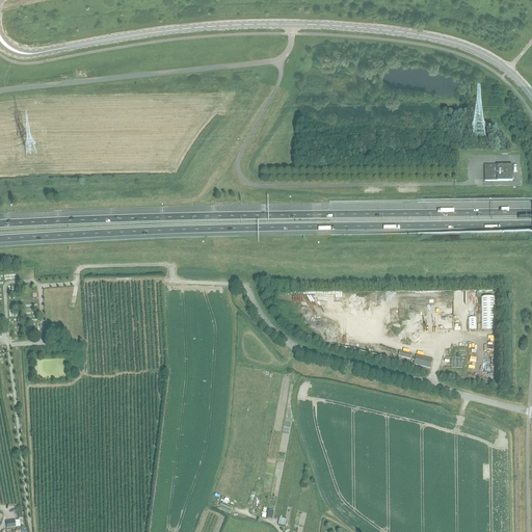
[(485,181),(512,181),(512,165),(485,165),(485,181)]
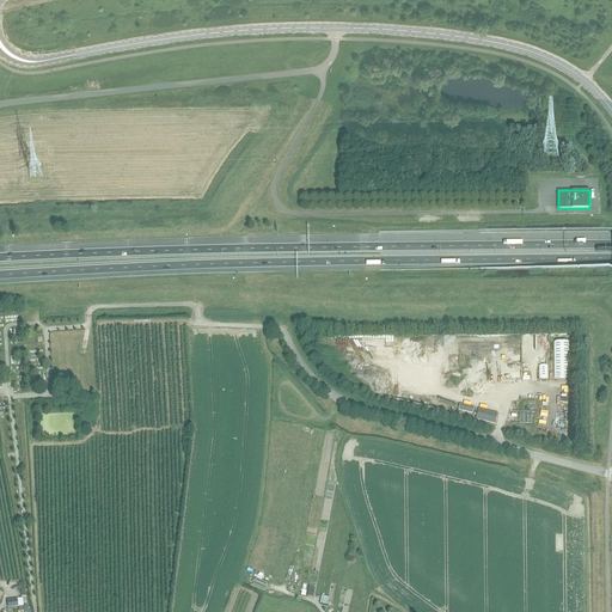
[(554,342),(554,379),(570,379),(570,342),(554,342)]
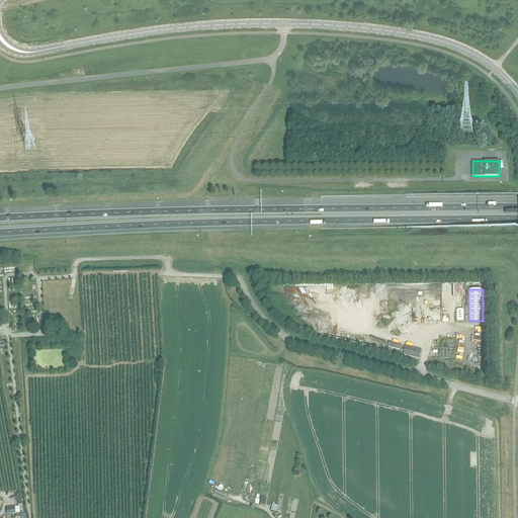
[(406,346),(404,355),(419,359),(421,350),(406,346)]
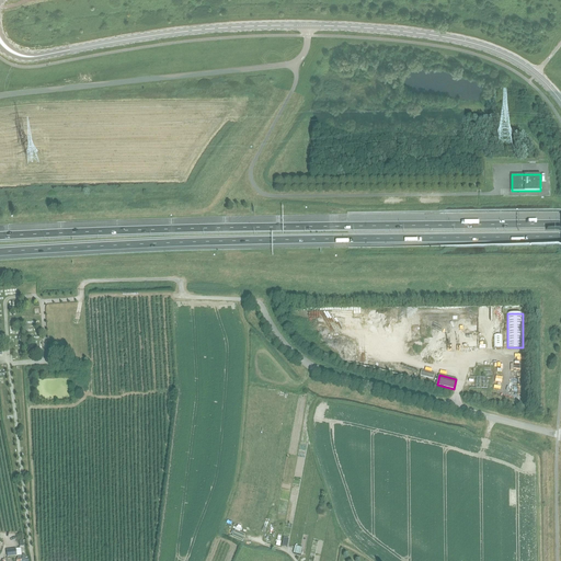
[(478,387),(489,387),(490,376),(479,376),(478,387)]
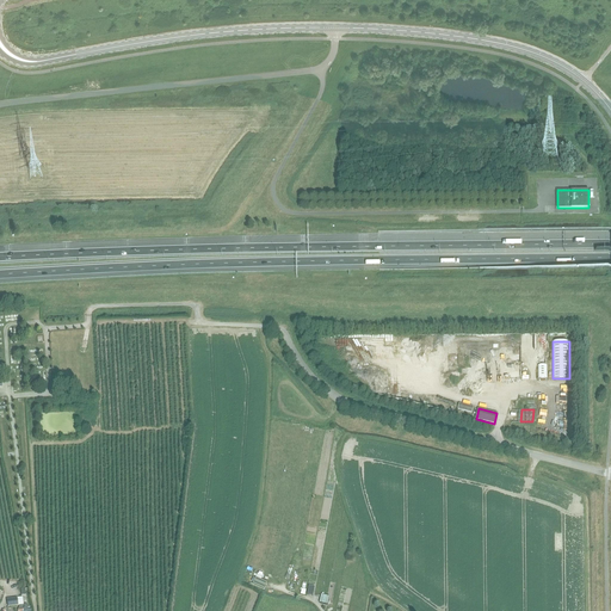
[(266,582),(260,579),(255,578),(253,584),(264,588),(266,582)]
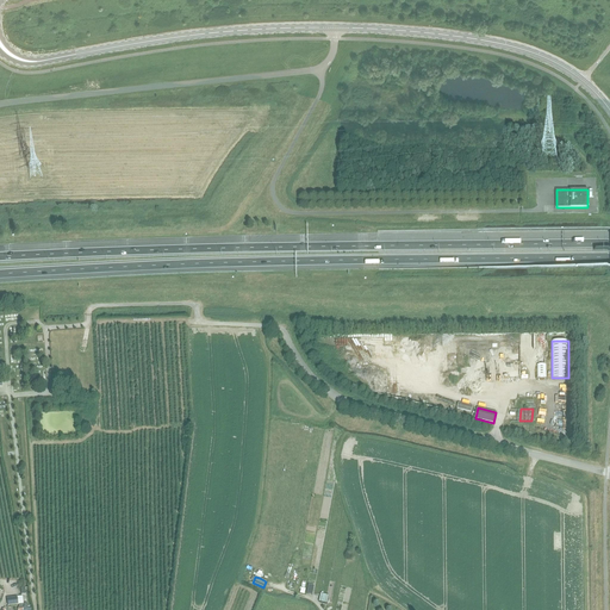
[(329,596),(321,593),(319,602),(328,604),(329,596)]
